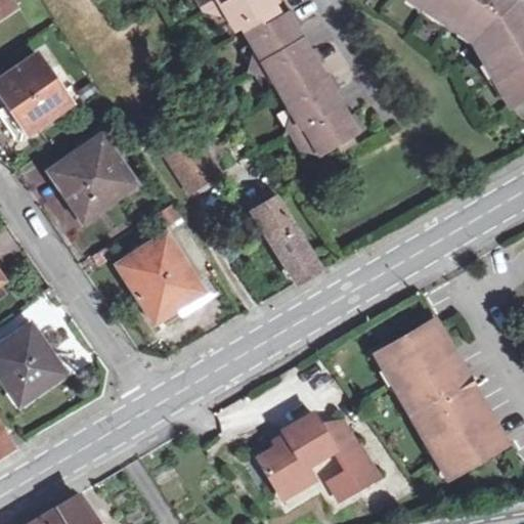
[(0,0),(0,14),(10,8),(3,0),(0,0)]
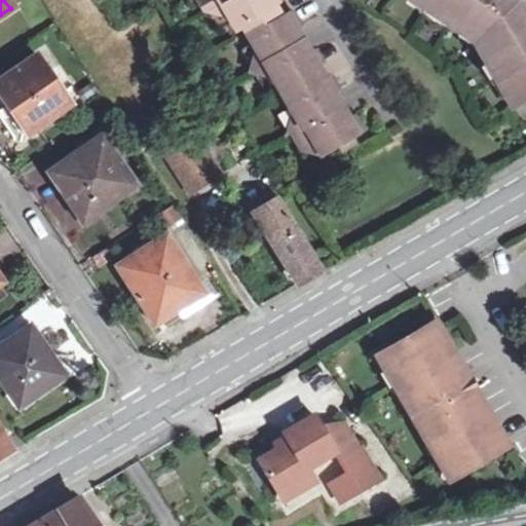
[(277,7),(273,0),(219,0),(236,30),(277,7)]
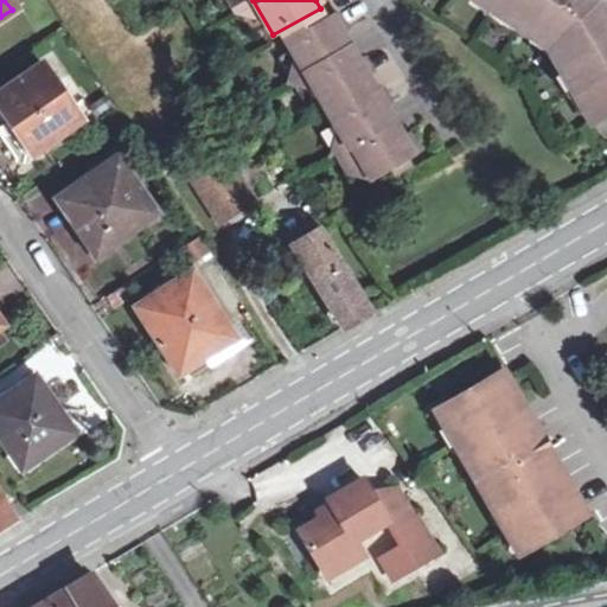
[(492,0),(479,0),(512,23),(510,12),(492,0)]
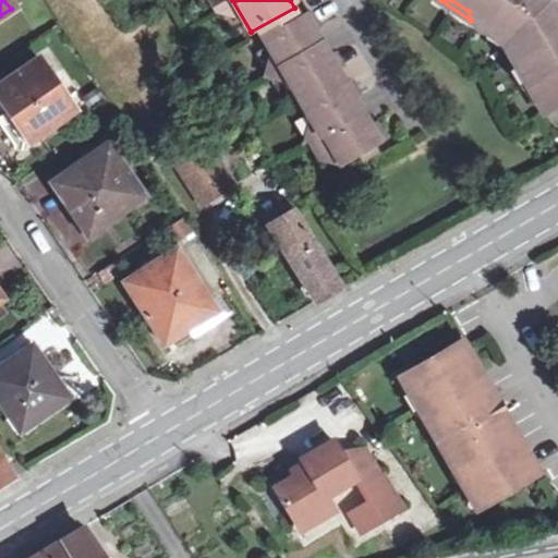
[(557,0),(452,0),(469,11),(471,21),(490,34),(501,33),(509,37),(505,44),(518,65),(528,68),(541,87),(541,89),(540,100),(545,112),(557,105),(557,0)]
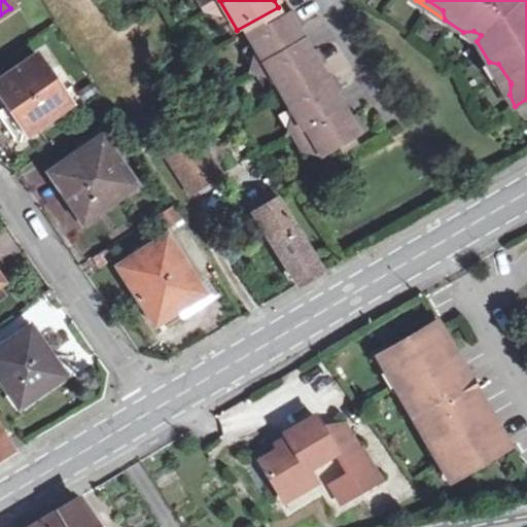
[(321,66),(290,13),(250,36),(280,90),(321,66)]
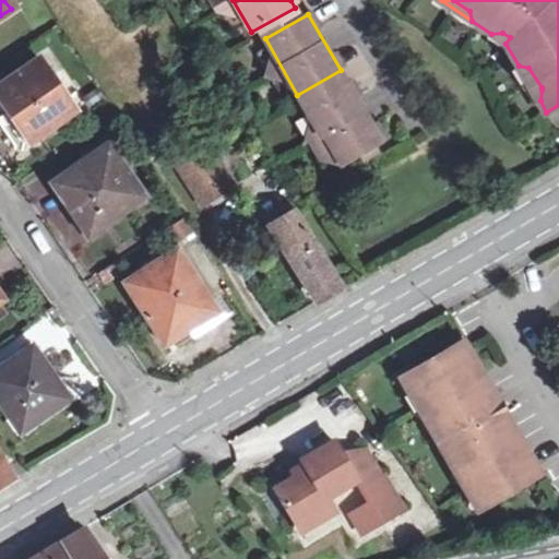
[(502,33),(491,34),(506,44),(510,37),(502,33)]
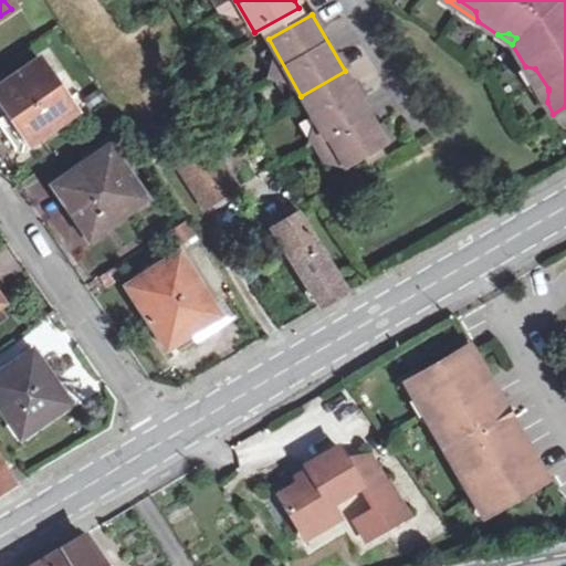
[(0,108),(4,115),(24,142),(73,107),(39,55),(0,84),(0,108)]
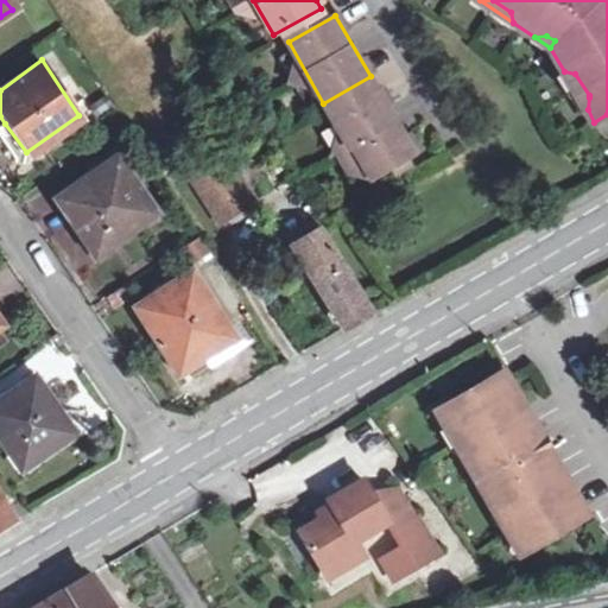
[(575,74),(564,71),(588,109),(589,95),(575,74)]
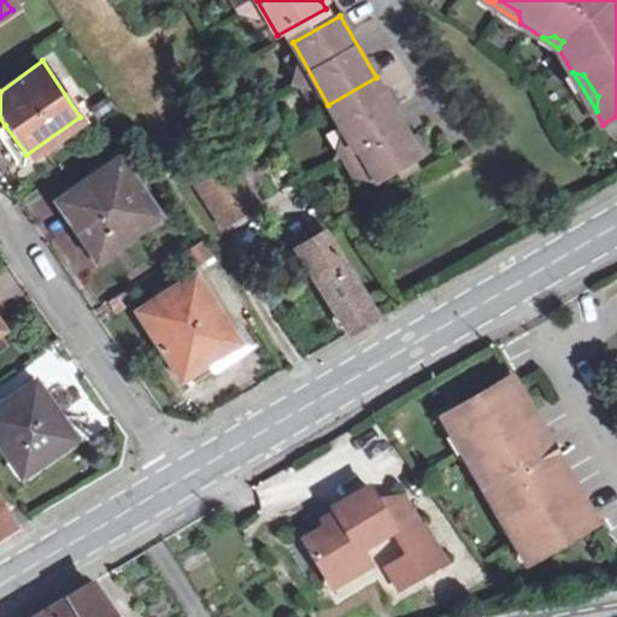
[(421,154),(383,90),(336,117),(353,148),(344,154),(356,174),(370,166),(377,180),(399,168),(406,174),(412,172),(416,169),(416,164),(415,159),(421,154)]
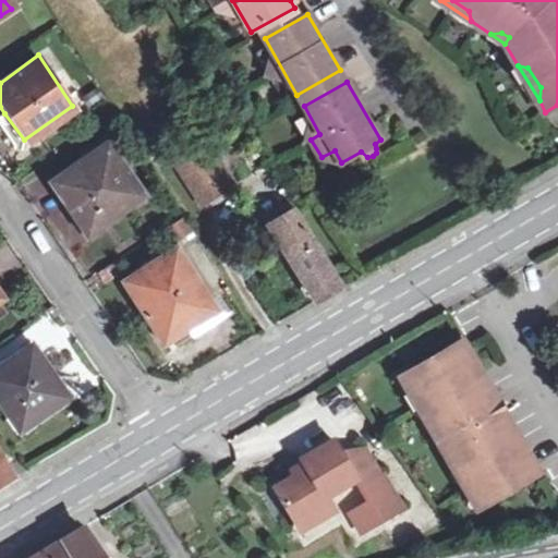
[(216,187),(229,179),(197,134),(185,143),(216,187)]
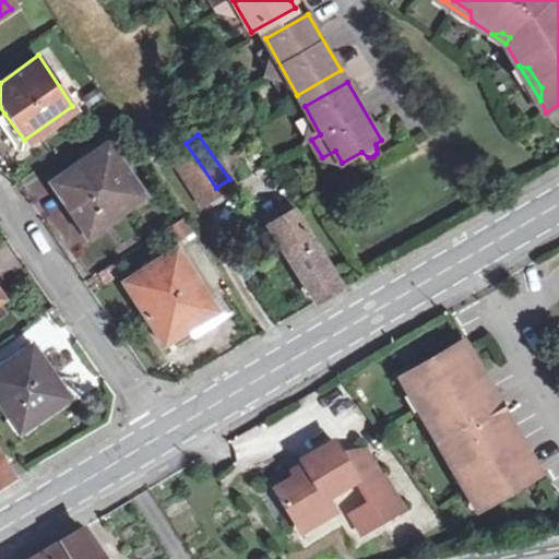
[(216,188),(186,143),(166,156),(197,202),(216,188)]
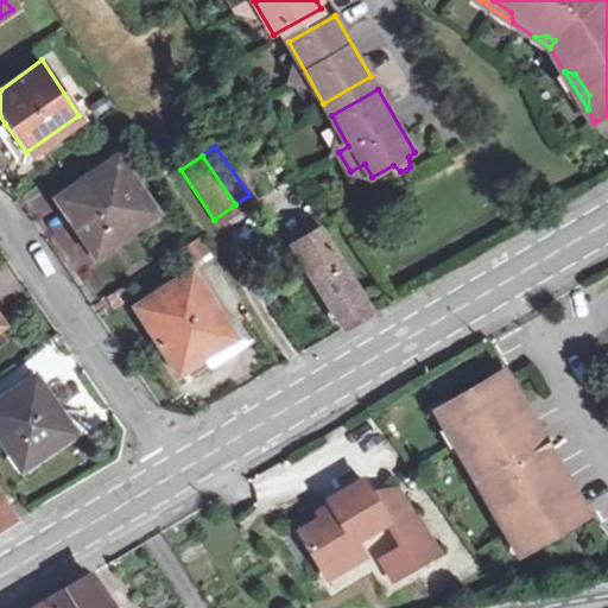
[(80,222),(96,247),(150,210),(114,158),(62,195),(80,222)]
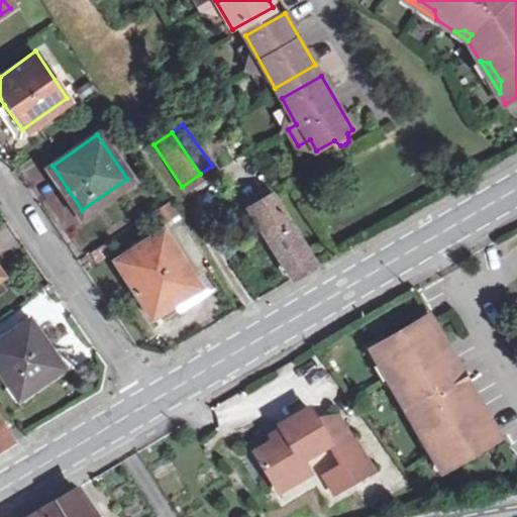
[(241,200),(245,206),(267,192),(264,187),(241,200)]
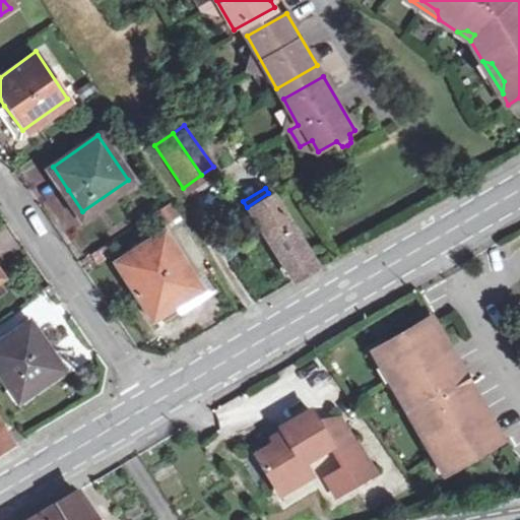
[(268,193),(247,207),(290,280),(293,279),(315,266),(268,193)]
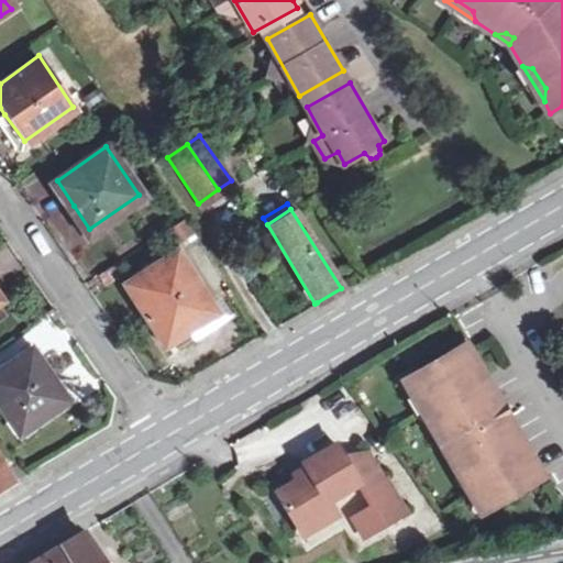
[(186,219),(173,227),(185,247),(199,240),(186,219)]
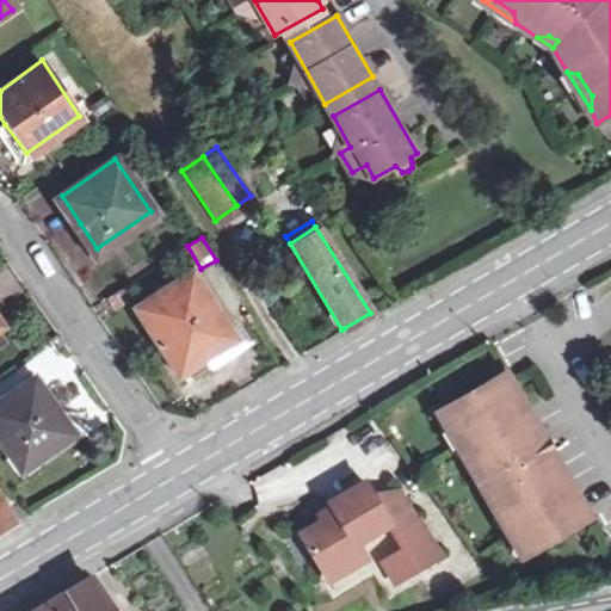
[(148,335),(174,375),(232,337),(189,273),(131,309),(148,335)]
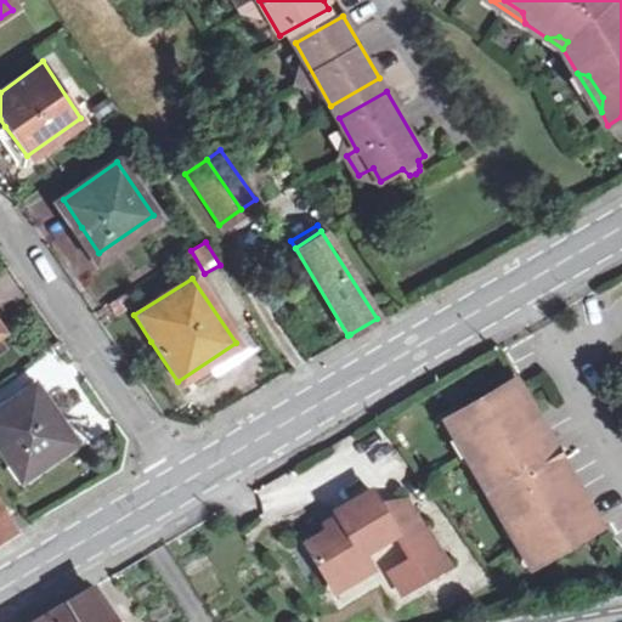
[(0,447),(22,479),(62,452),(43,423),(52,417),(33,389),(0,411),(0,447)]
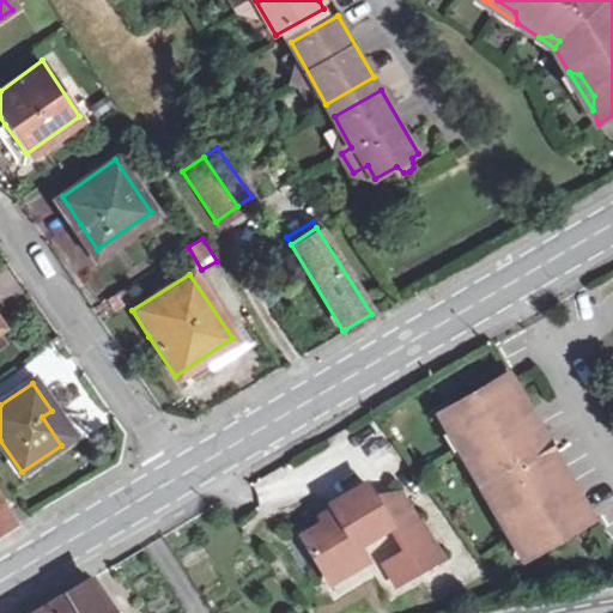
[(456,442),(463,453),(526,418),(509,390),(475,410),(471,402),(437,424),(447,439),(456,442)]
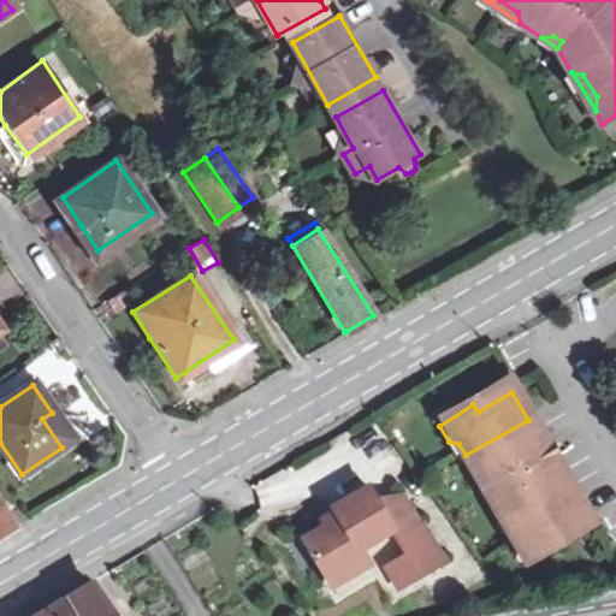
[(64,430),(52,413),(42,419),(61,448),(71,442),(64,430)]
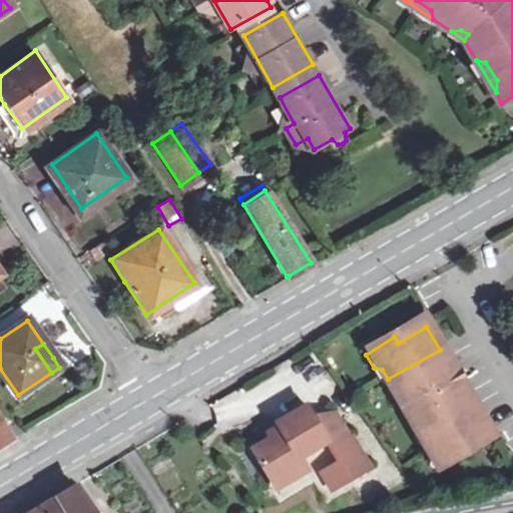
[(394,401),(401,411),(431,394),(429,391),(456,375),(440,350),(388,379),(397,394),(394,401)]
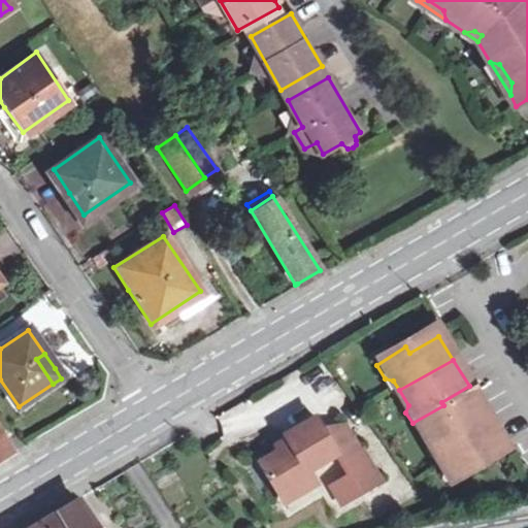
[(433,442),(438,451),(491,421),(475,396),(448,414),(443,405),(413,423),(423,439),(433,442)]
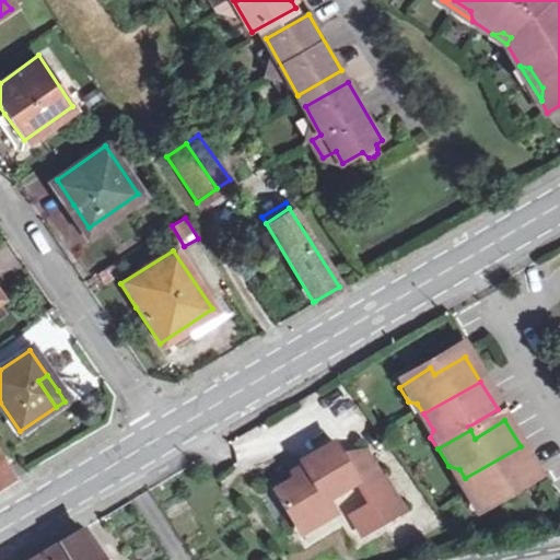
[(0,485),(23,473),(0,442),(0,485)]
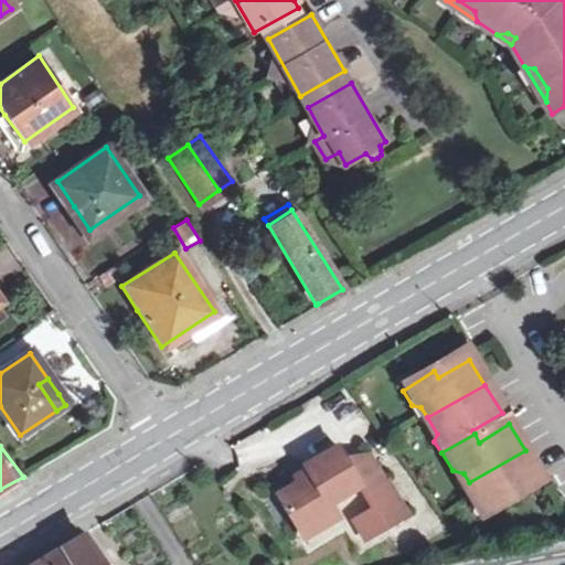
[(276,496),(306,547),(340,528),(327,504),(358,487),(334,448),(304,468),(309,477),(276,496)]
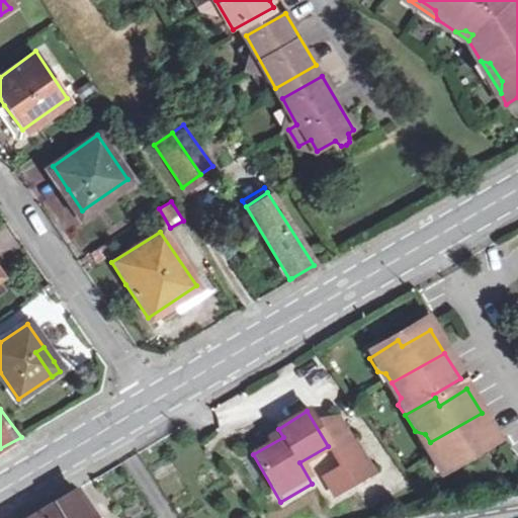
[(436,465),(445,479),(475,460),(470,456),(498,439),(482,413),(430,442),(439,457),(436,465)]
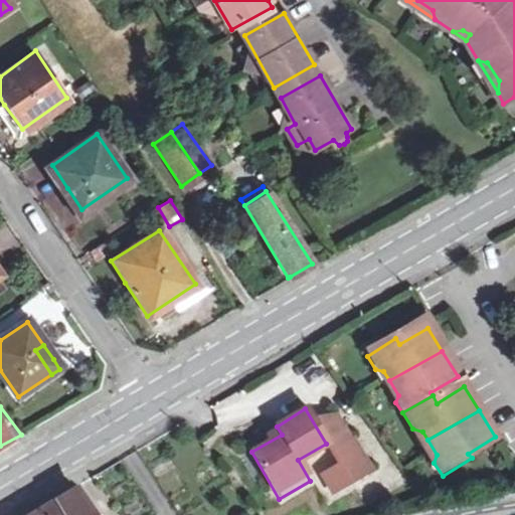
[(55,500),(63,514),(93,514),(75,488),(55,500)]
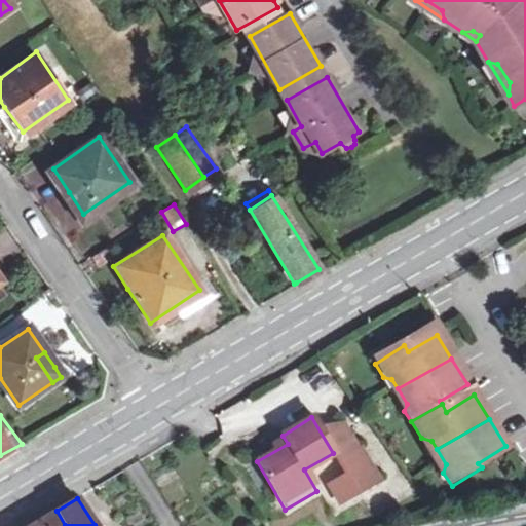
[(65,525),(57,511),(36,523),(31,525),(65,525)]
